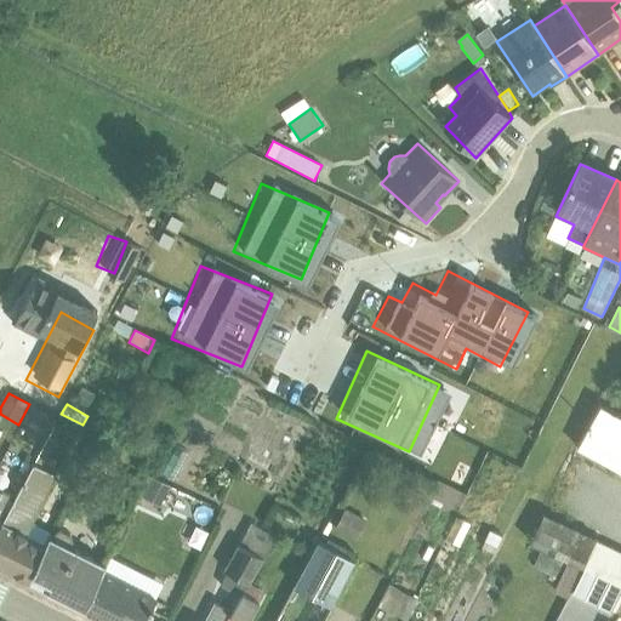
[(620,416),(600,405),(576,448),(620,472),(620,416)]
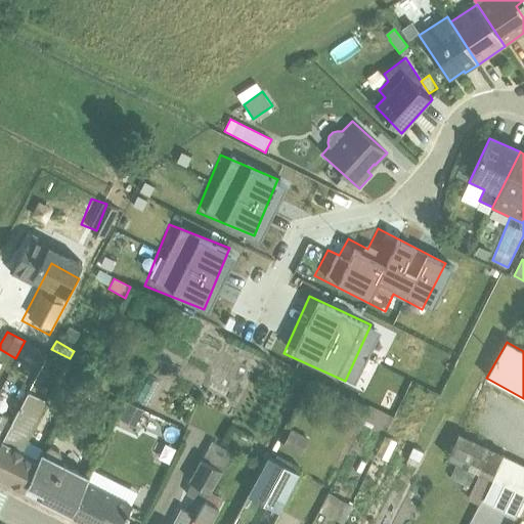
[(30,343),(24,352),(44,363),(48,354),(30,343)]
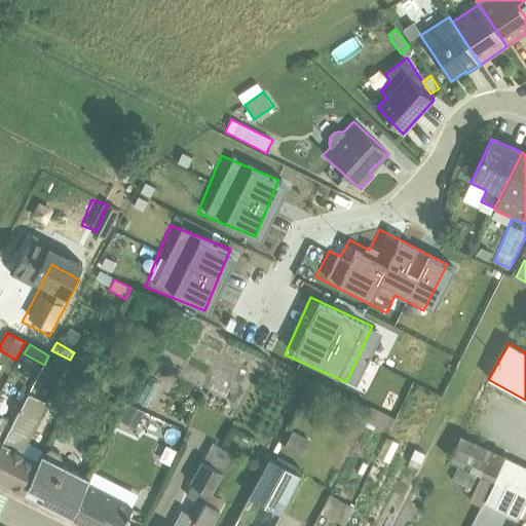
[(150,378),(137,401),(147,407),(160,384),(150,378)]
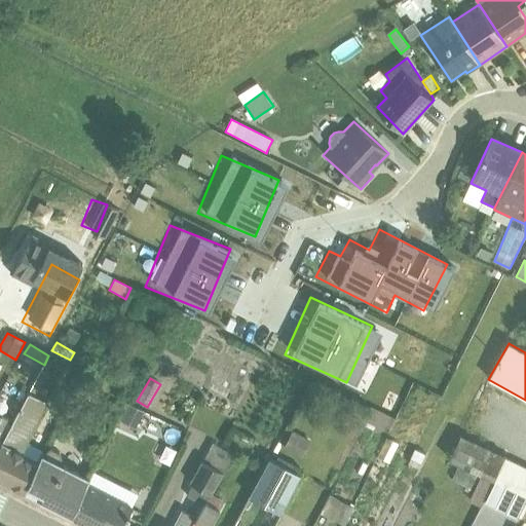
[(14,421),(0,448),(0,480),(26,492),(46,451),(29,442),(48,403),(29,392),(14,421)]
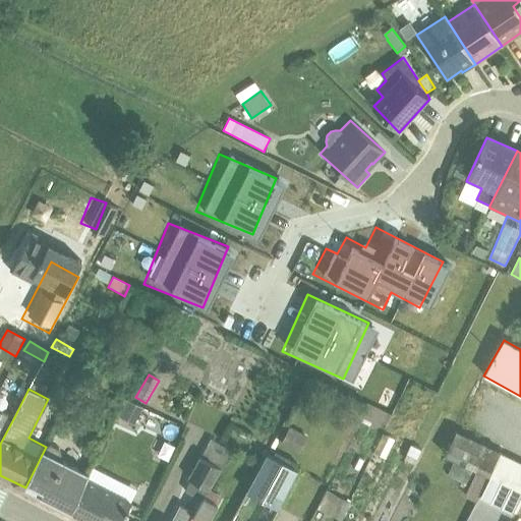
[(127,400),(118,416),(134,424),(142,408),(127,400)]
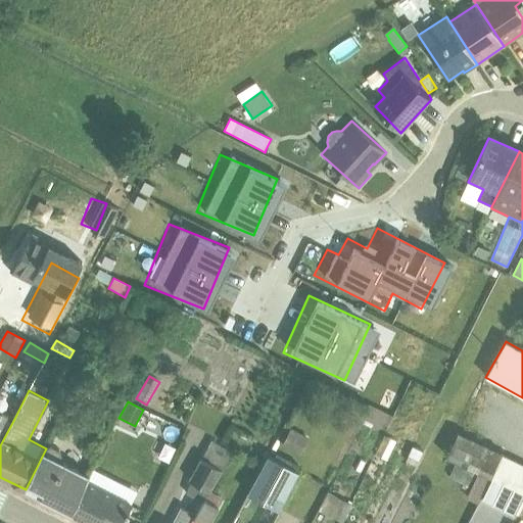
[(0,412),(0,445),(14,419),(0,412)]
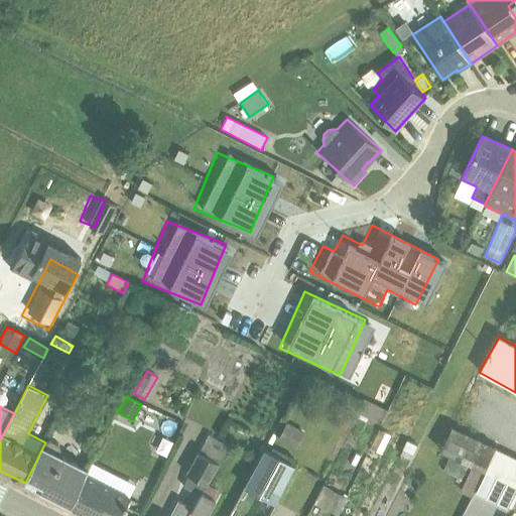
[(155,412),(149,425),(162,430),(168,418),(155,412)]
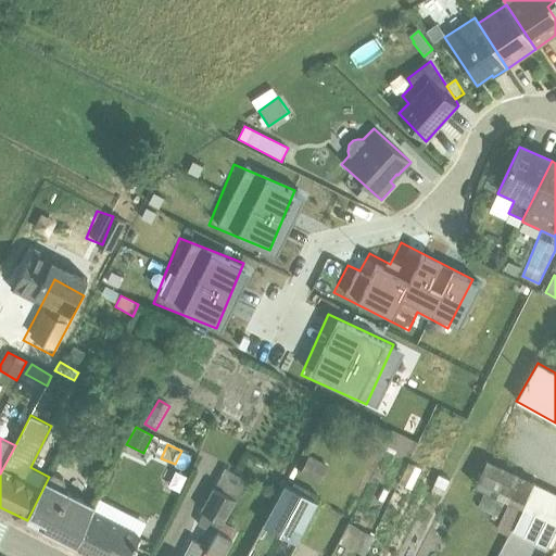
[(310,455),(300,475),(319,484),(330,465),(310,455)]
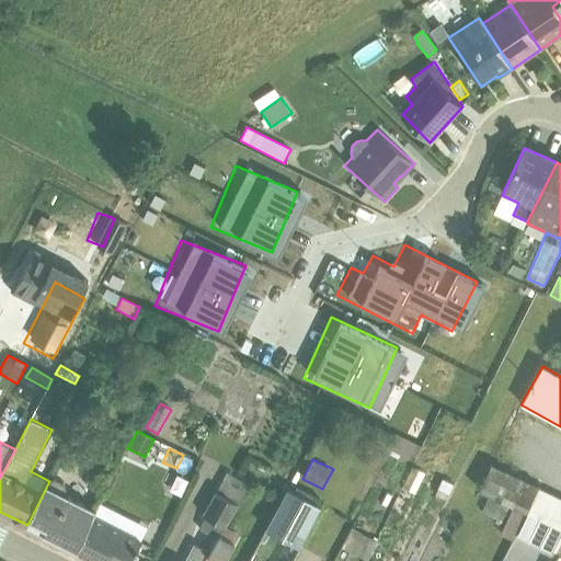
[(514,506),(527,513),(554,526),(560,528),(560,497),(492,465),(479,491),(514,506)]
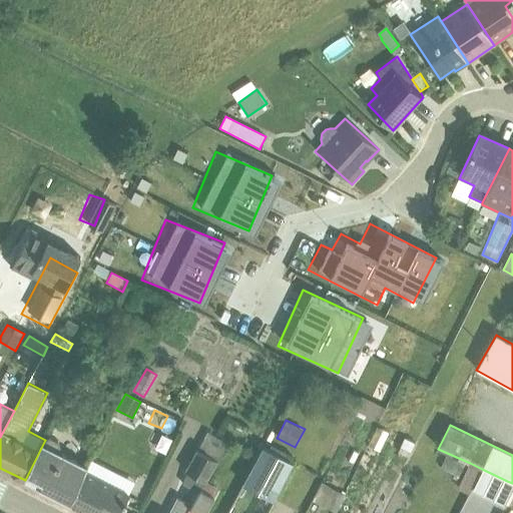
[(145,444),(155,449),(162,435),(152,430),(145,444)]
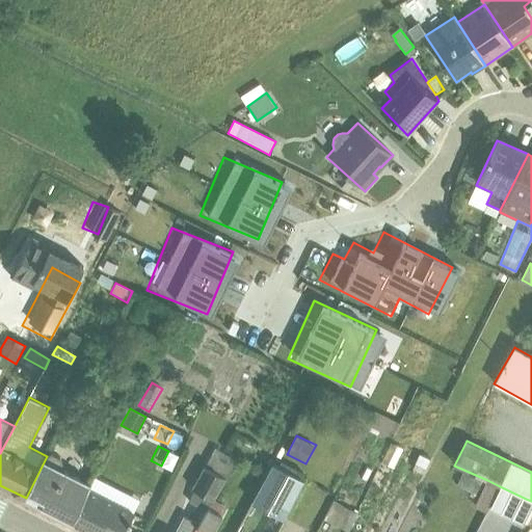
[(210,508),(214,502),(236,459),(216,449),(189,501),(209,511),(210,508)]
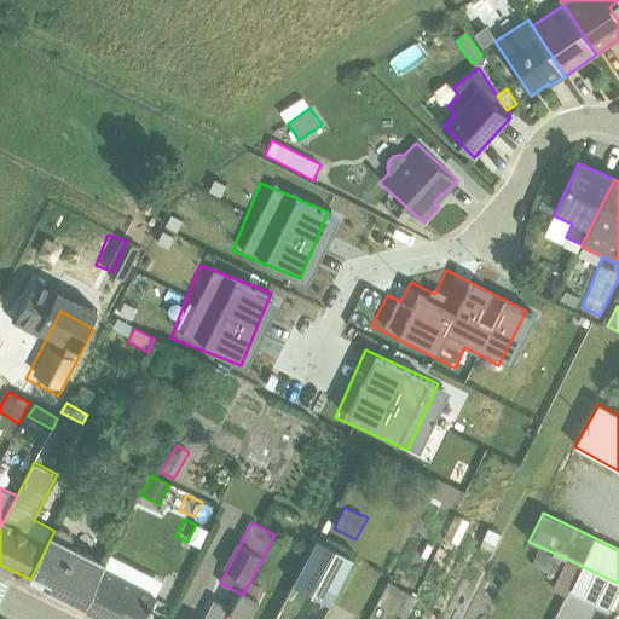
[(55,531),(30,579),(87,608),(104,570),(108,562),(76,547),(81,537),(58,526),(55,531)]
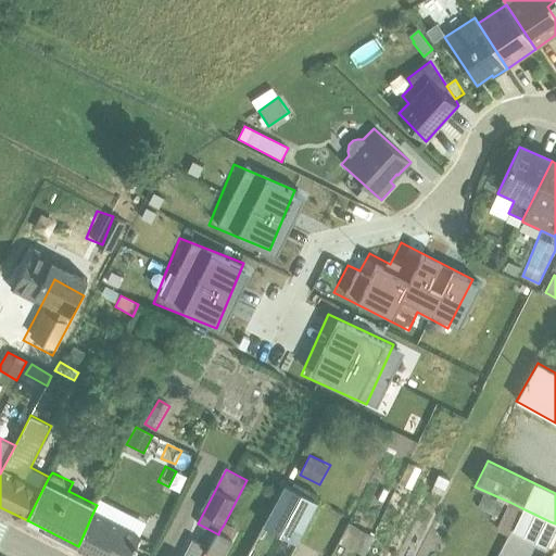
[(286,484),(264,526),(297,542),(318,502),(286,484)]
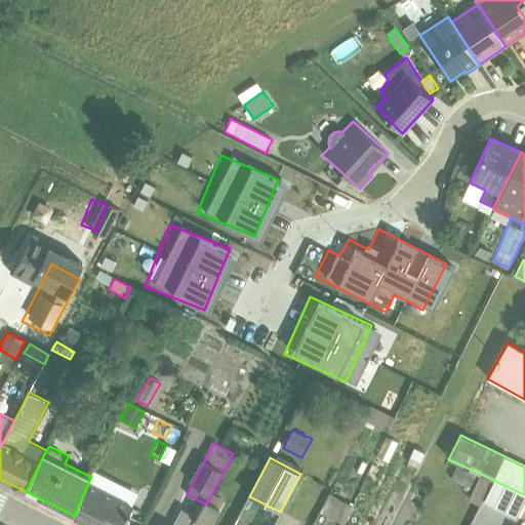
[(356,499),(371,461),(361,457),(345,495),(356,499)]
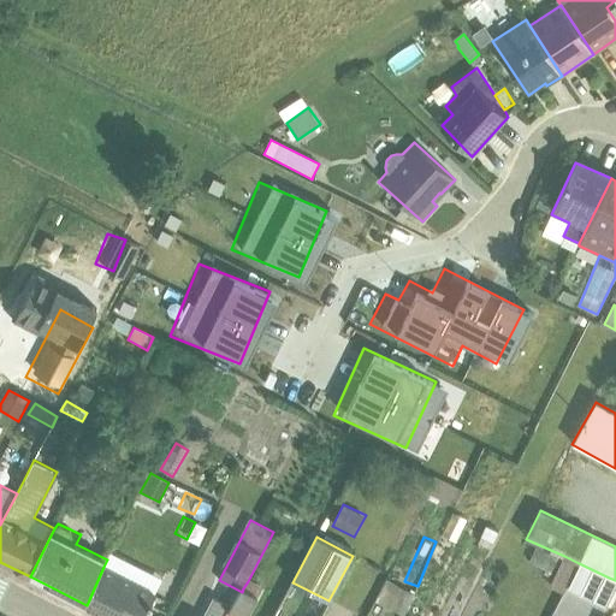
[(537,549),(529,562),(550,574),(558,560),(537,549)]
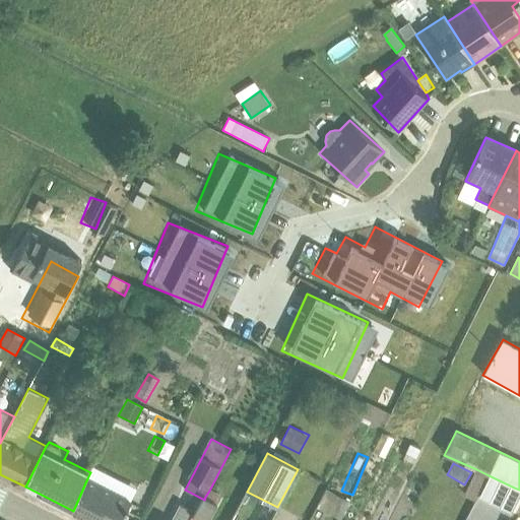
[(90,472),(87,478),(131,500),(136,490),(93,467),(90,472)]
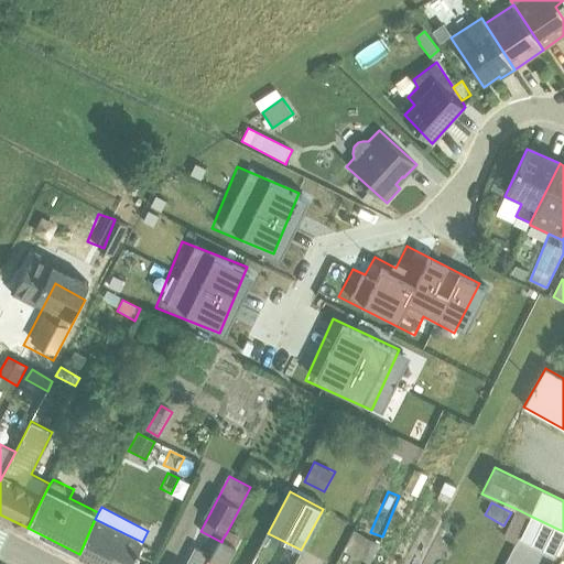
[(530,516),(517,509),(502,538),(516,544),(530,516)]
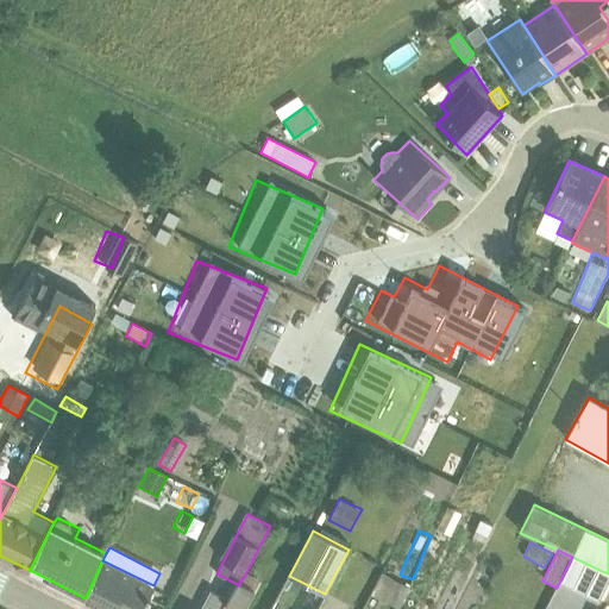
[(102,560),(86,598),(106,608),(143,608),(155,586),(154,585),(102,560)]
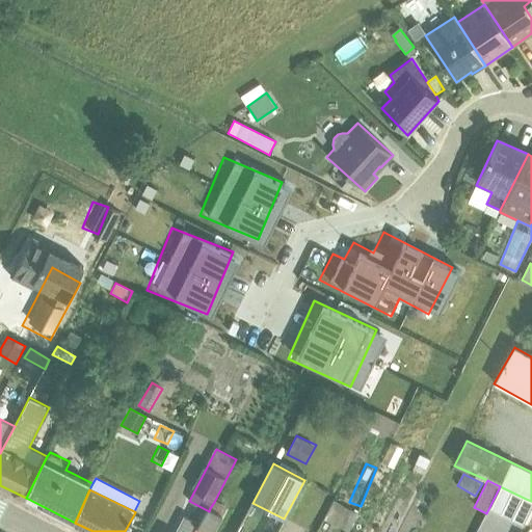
[(334,501),(324,519),(347,531),(356,513),(334,501)]
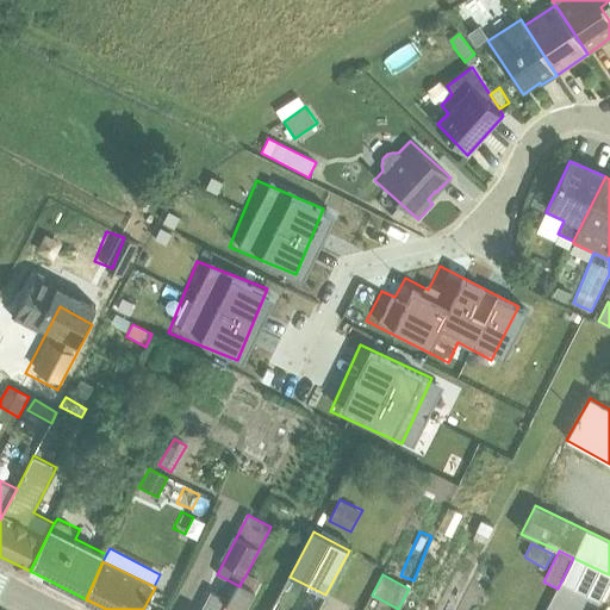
[(231,601),(225,609),(244,609),(259,582),(246,576),(241,583),(240,586),(231,601)]
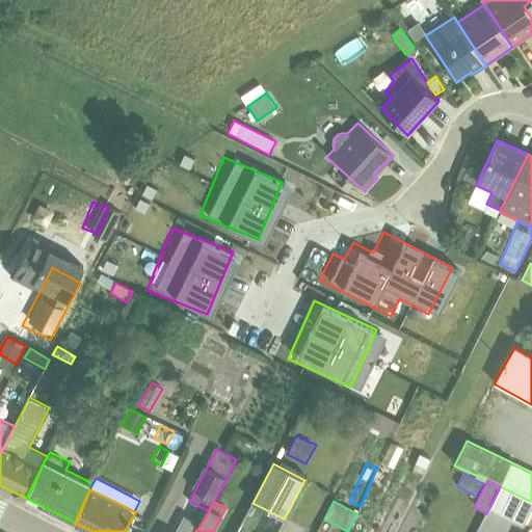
[(196,531),(202,524),(185,515),(177,531),(196,531)]
